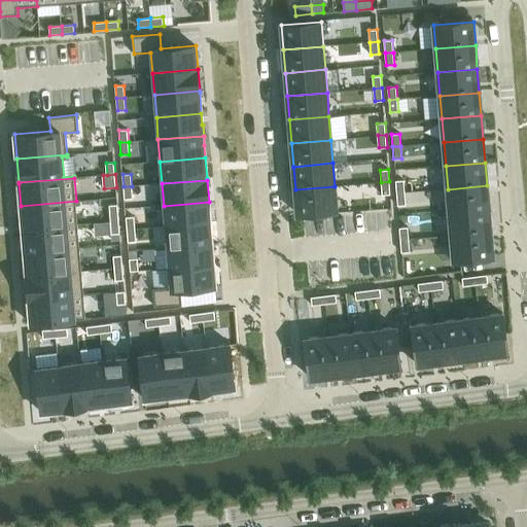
[(403,180),(395,181),(396,194),(405,192),(403,180)]
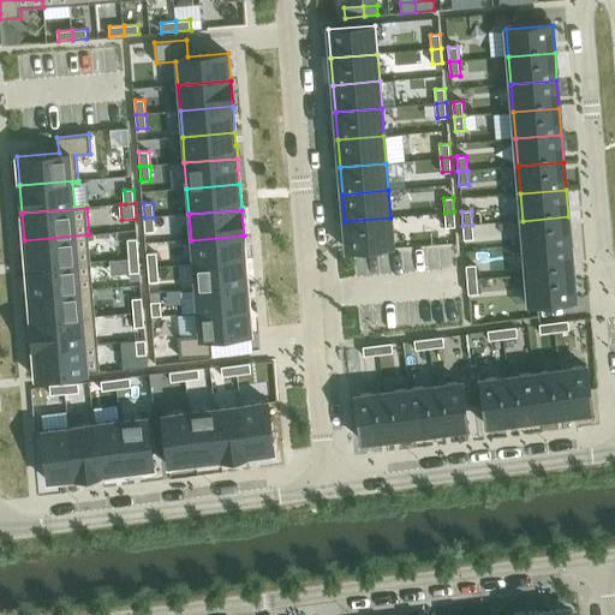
[(454,212),(445,213),(446,227),(455,226),(454,212)]
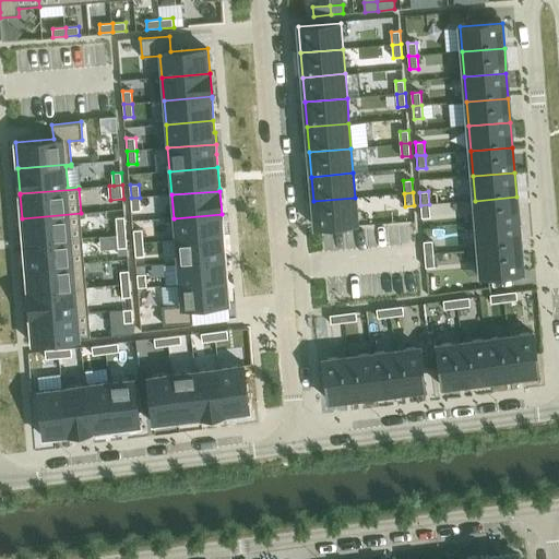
[(516,197),(475,201),(476,225),(519,222),(516,197)]
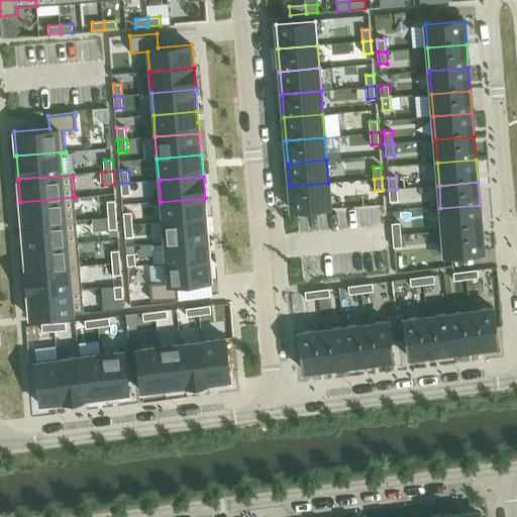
[(129,183),(121,183),(122,195),(130,195),(129,183)]
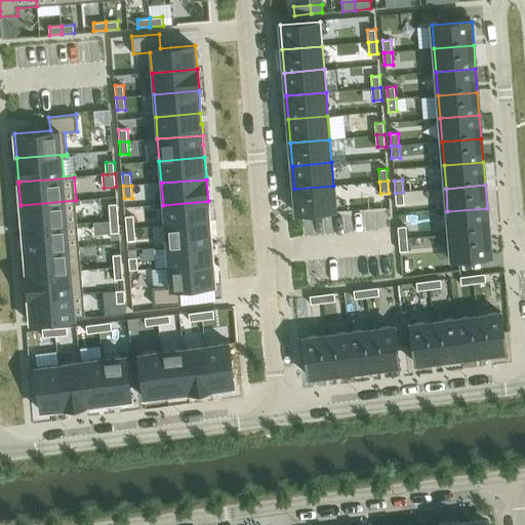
[(333,186),(294,189),(296,213),(335,210),(333,186)]
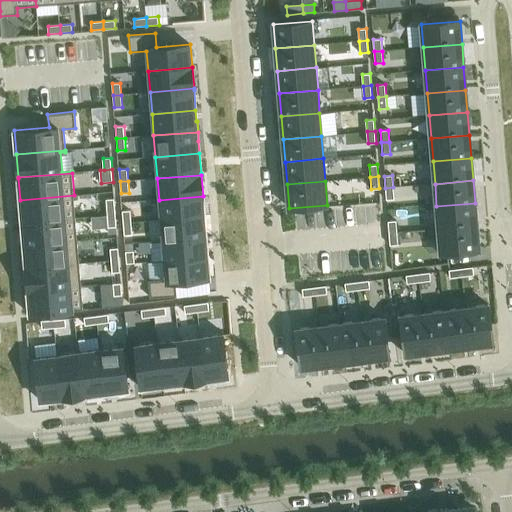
[(393,187),(385,188),(386,200),(394,199),(393,187)]
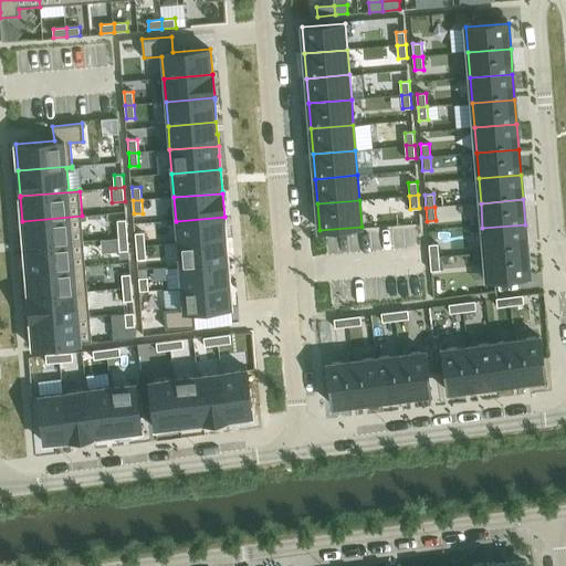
[(82,216),(22,221),(23,234),(24,245),(83,241),(82,216)]
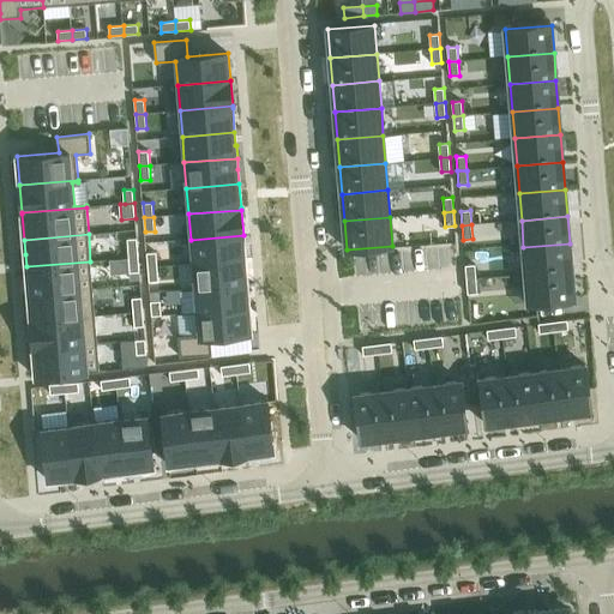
[(244,235),(191,240),(193,264),(245,259),(244,236),(244,235)]
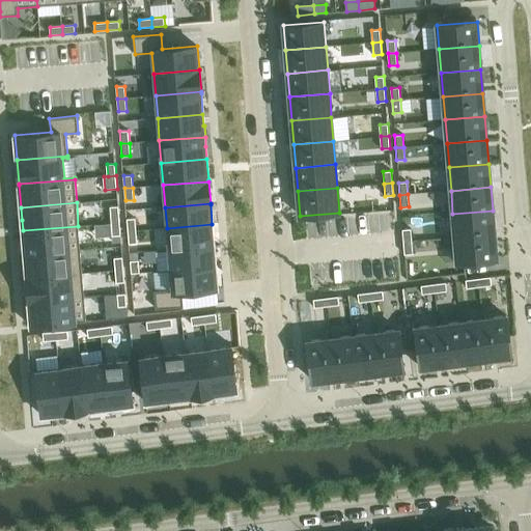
[(118,206),(110,206),(111,223),(119,223),(118,206)]
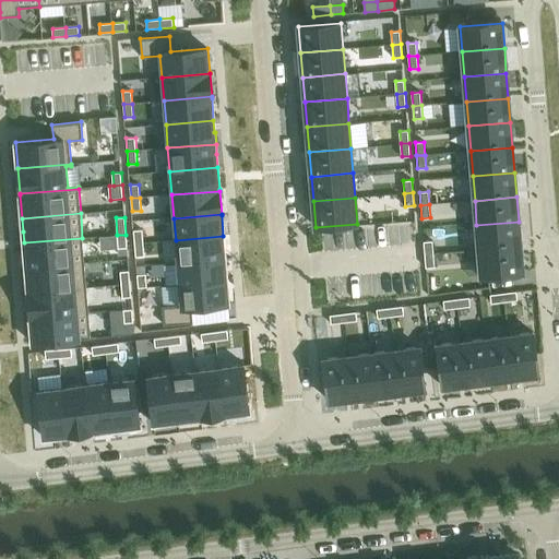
[(519,222),(476,225),(478,250),(521,247),(519,222)]
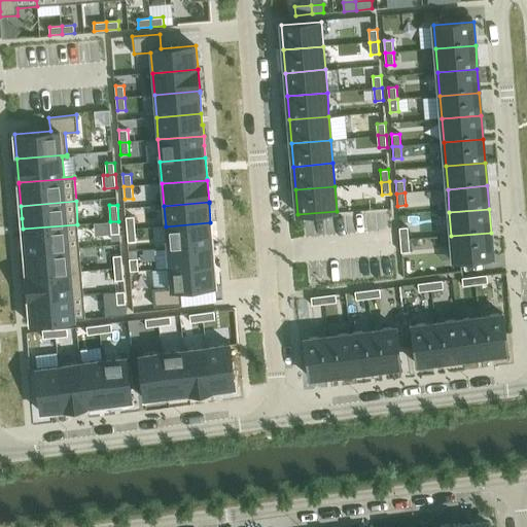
[(134,216),(126,217),(127,230),(135,230),(134,216)]
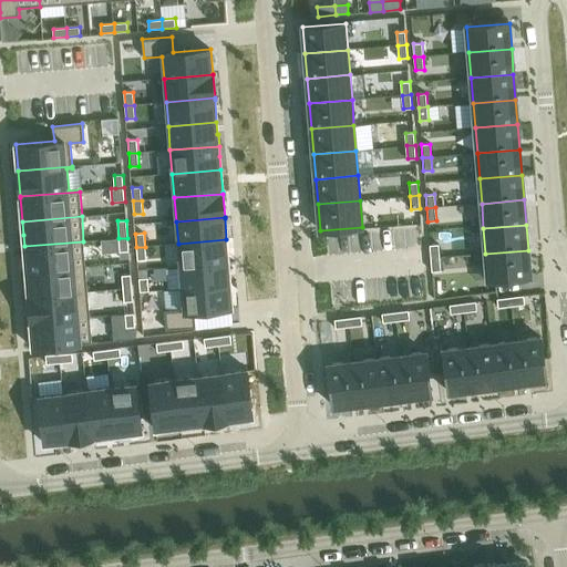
[(127,238),(119,238),(120,253),(129,251),(127,238)]
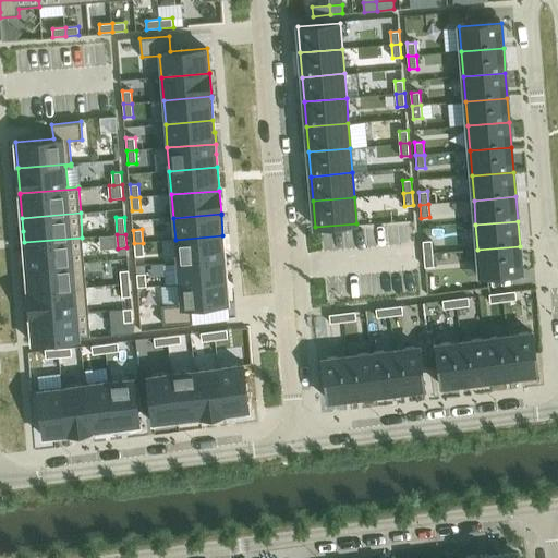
[(222,235),(176,240),(177,262),(225,258),(225,249),(223,247),(222,235)]
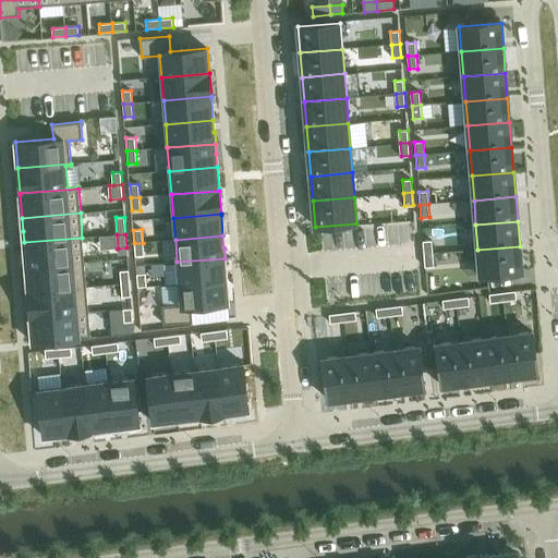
[(82,238),(24,242),(25,254),(26,267),(84,263),(82,238)]
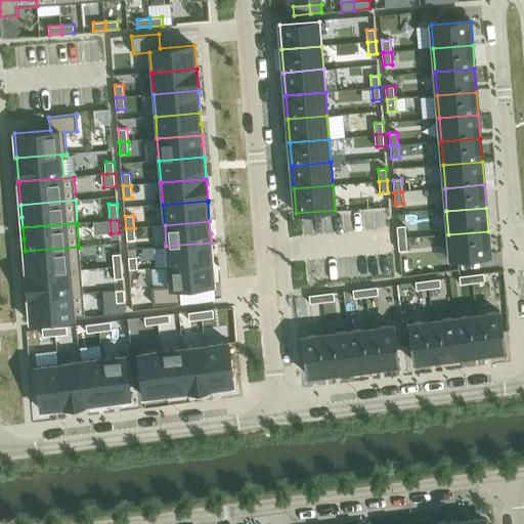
[(405,226),(397,226),(398,238),(406,237),(405,226)]
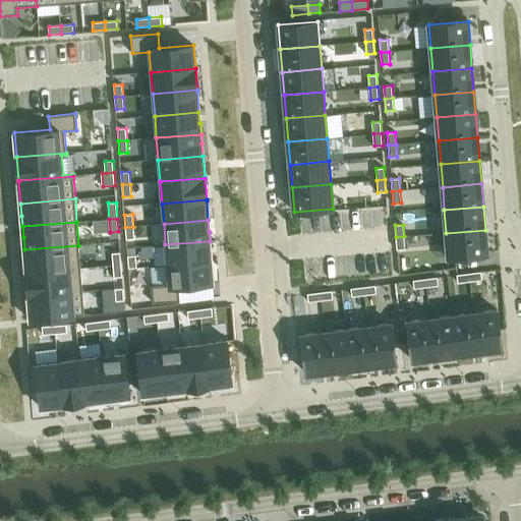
[(133,227),(125,227),(126,239),(134,239),(133,227)]
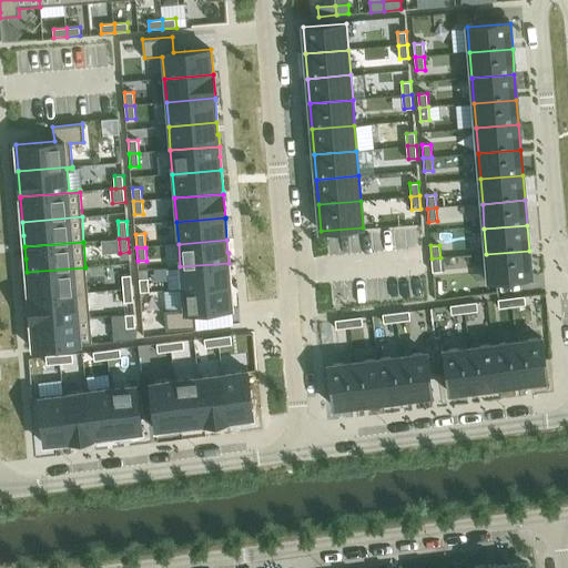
[(529,251),(486,254),(488,281),(531,277),(529,251)]
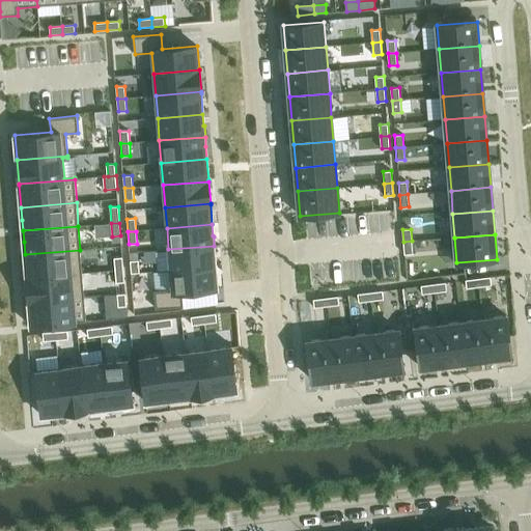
[(412,241),(403,242),(404,254),(413,253),(412,241)]
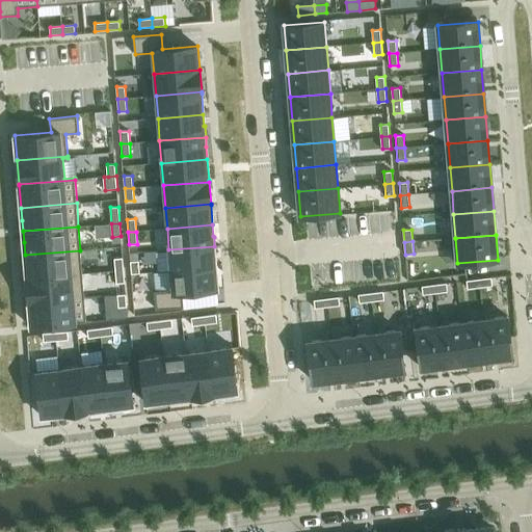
[(214,246),(168,249),(170,271),(216,267),(215,256),(214,246)]
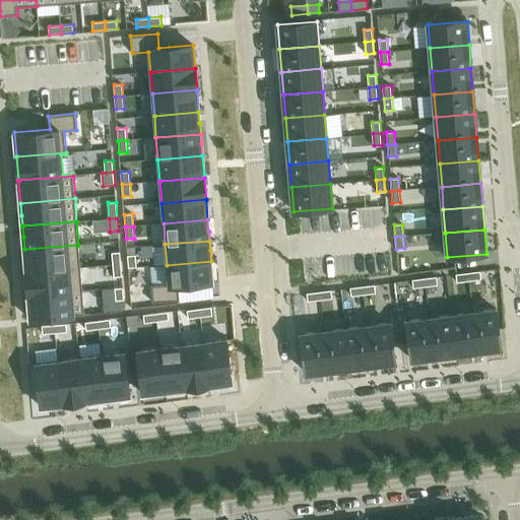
[(78,245),(24,249),(26,271),(25,271),(26,272),(80,267),(78,245)]
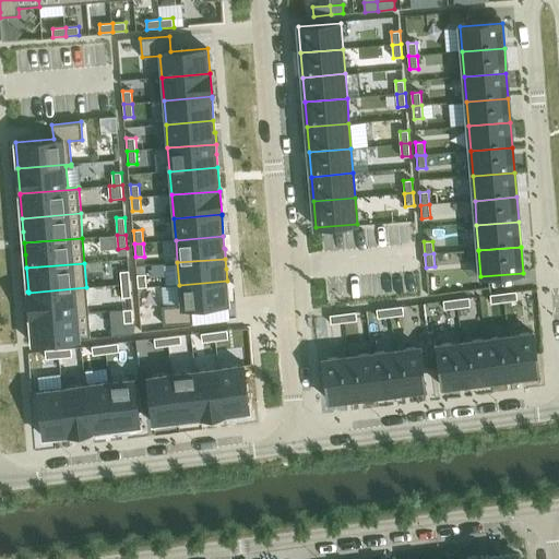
[(129,271),(120,272),(121,285),(130,284),(129,271)]
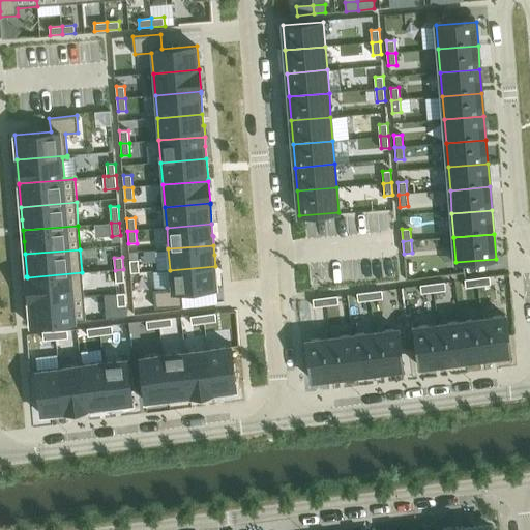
[(139,260),(130,261),(131,273),(140,272),(139,260)]
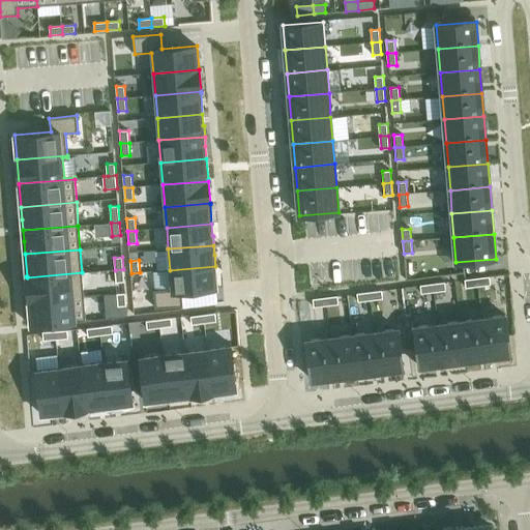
[(172,289),(154,291),(155,308),(183,305),(181,292),(217,289),(215,266),(170,270),(172,289)]
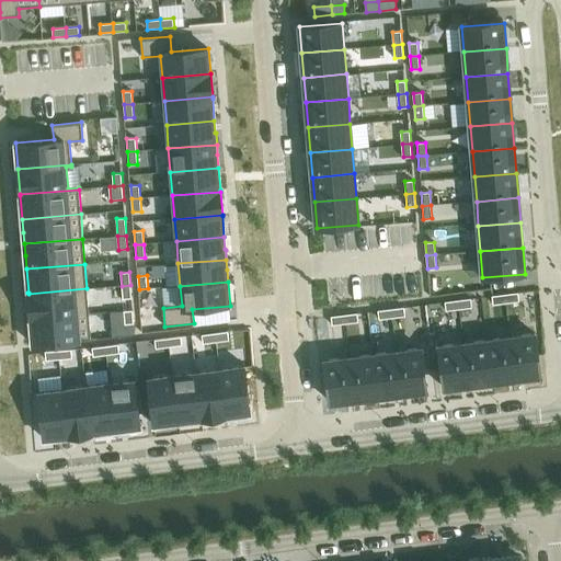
[(130,285),(122,286),(123,299),(132,298),(130,285)]
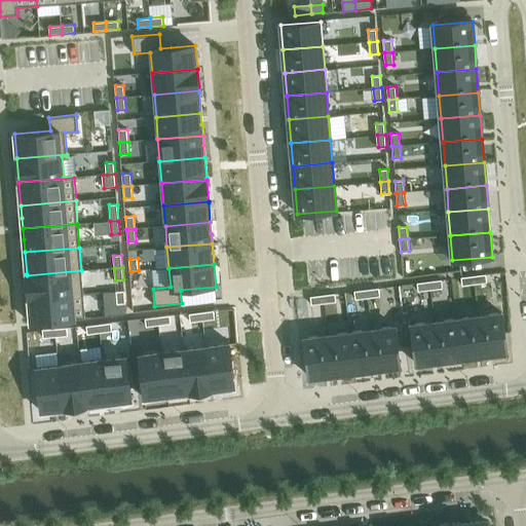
[(81,270),(27,275),(28,299),(83,294),(81,270)]
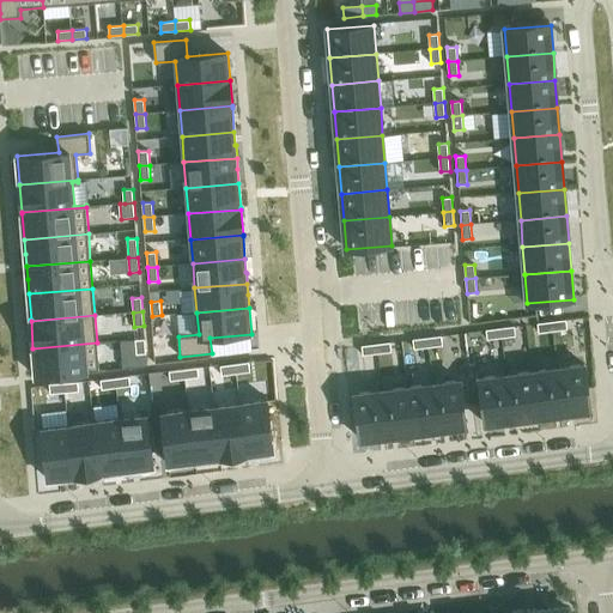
[(566,320),(552,321),(553,331),(568,329),(566,320)]
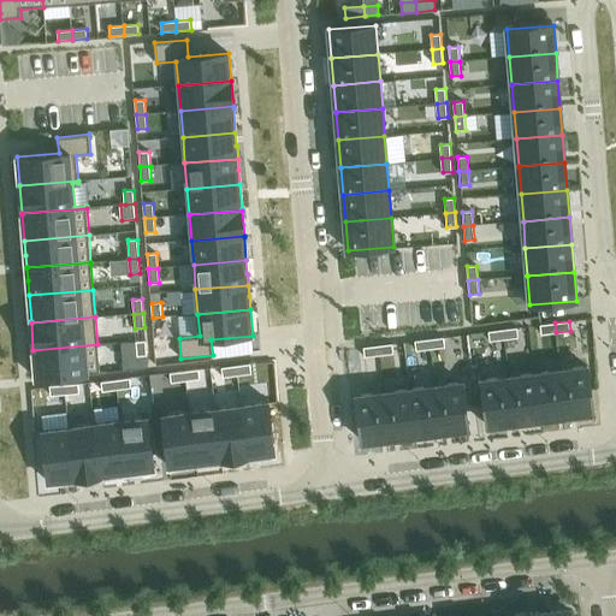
[(555,323),(540,325),(542,335),(556,332),(555,323)]
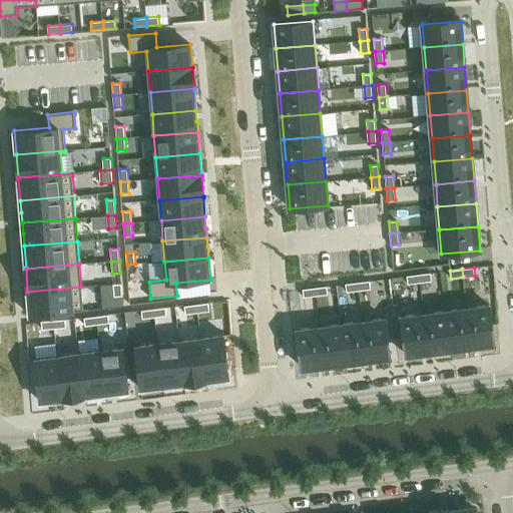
[(431,273),(419,275),(420,283),(432,281),(431,273)]
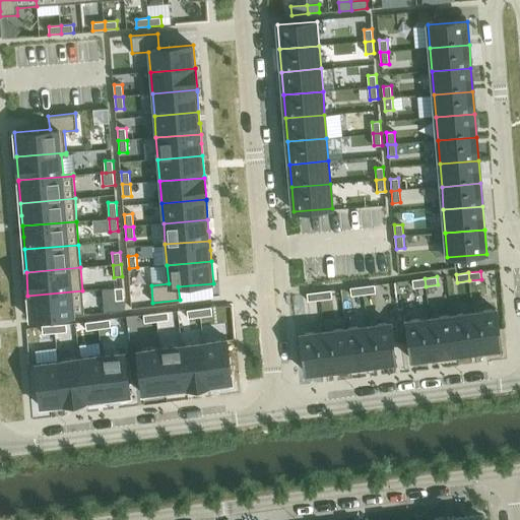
[(425,278),(412,279),(413,287),(426,286),(425,278)]
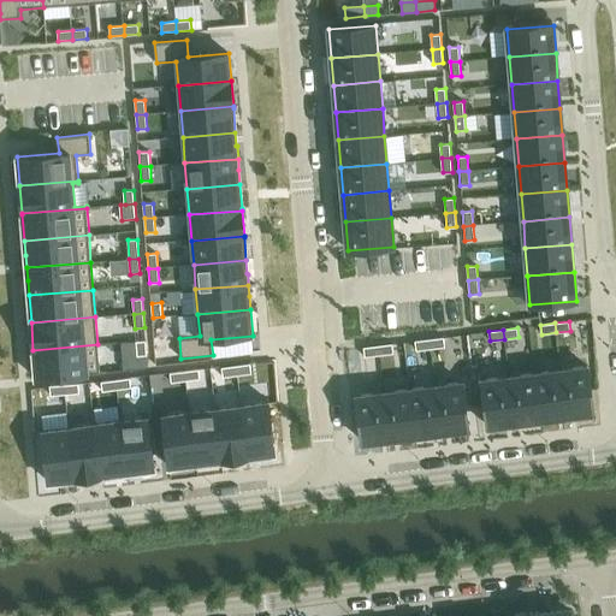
[(444,337),(430,339),(431,349),(445,347),(444,337)]
